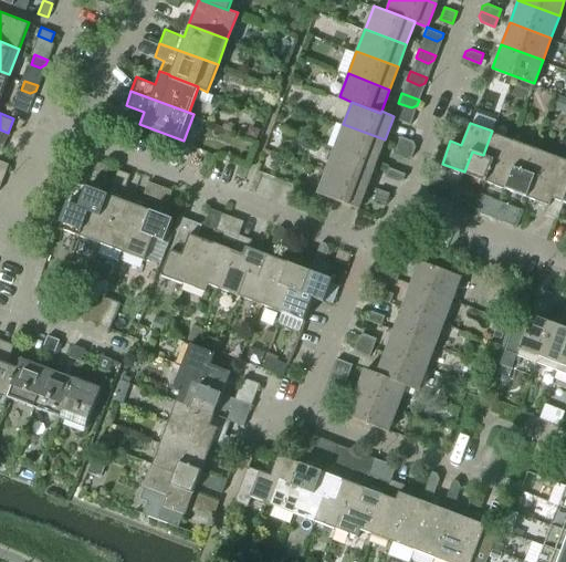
[(376,162),(385,139),(343,124),(335,146),(376,162)]
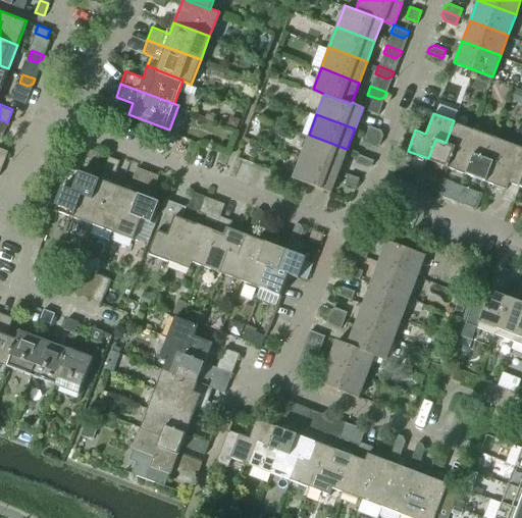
[(464,150),(473,127),(454,120),(446,143),(435,140),(428,158),(448,166),(455,147),(464,150)]
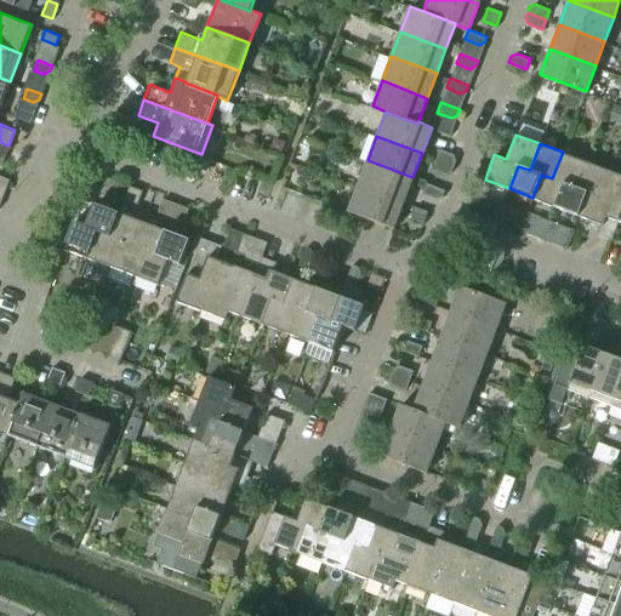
[(456,159),(453,153),(439,148),(436,158),(454,164),(456,159)]
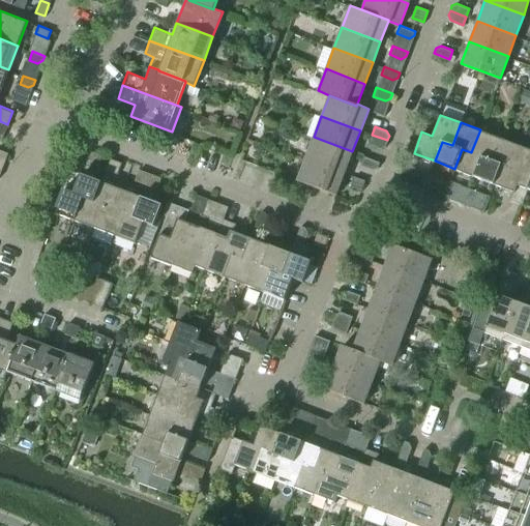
[(492,161),(500,138),(480,129),(471,152),(462,149),(454,169),(474,176),(482,156),(492,161)]
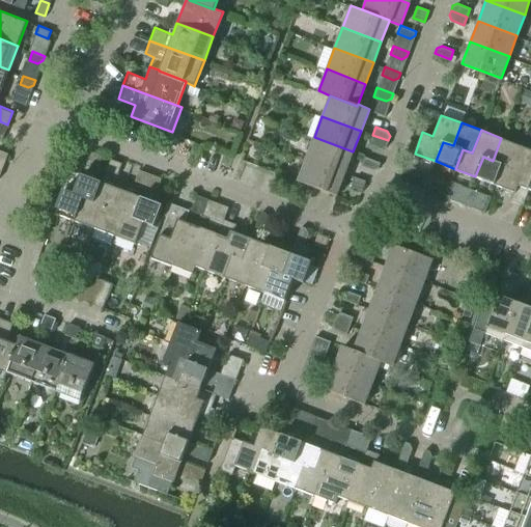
[(387,145),(388,140),(372,135),(369,143),(382,147),(387,145)]
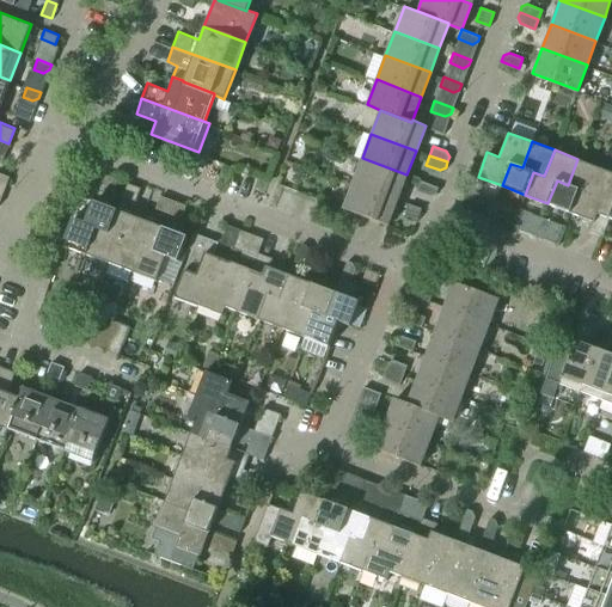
[(398,198),(407,175),(362,158),(353,182),(398,198)]
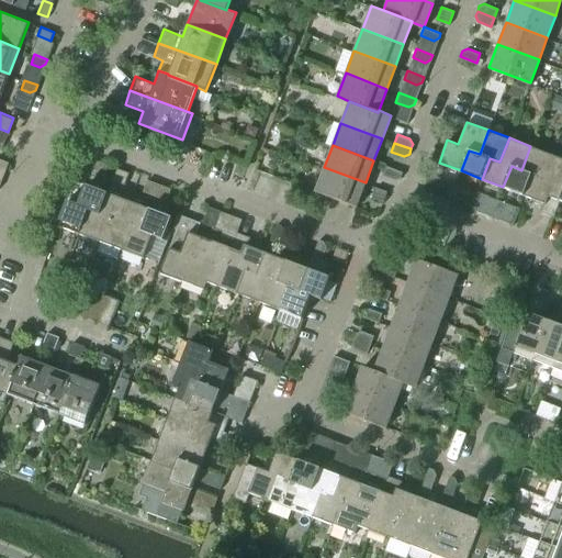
[(542,178),(551,154),(530,146),(521,170),(512,166),(503,187),(524,194),(531,174),(542,178)]
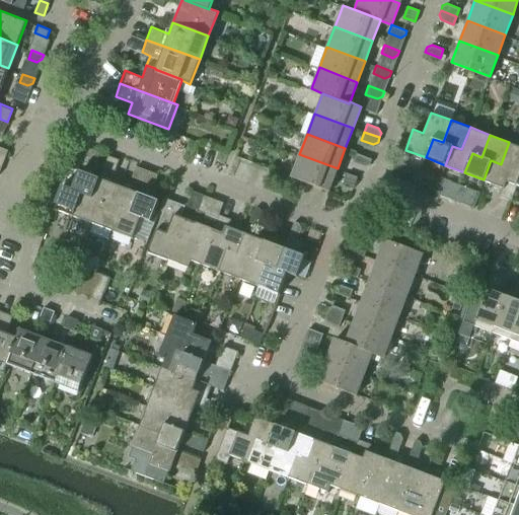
[(516,184),(518,174),(518,145),(509,142),(501,164),(491,160),(484,179),(502,187),(499,194),(511,199),(517,184),(516,184)]
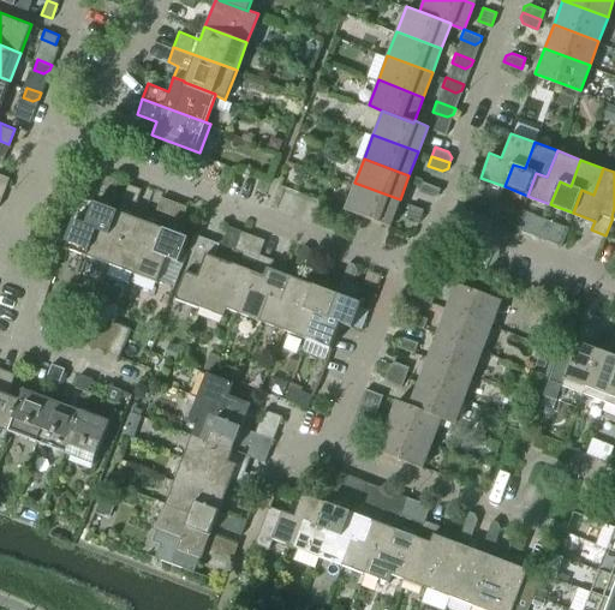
[(113,192),(118,179),(105,174),(100,186),(113,192)]
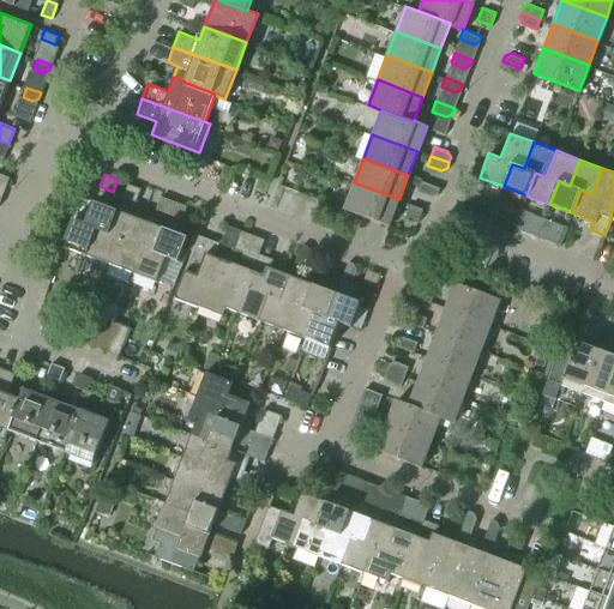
[(438,192),(440,186),(422,180),(417,190),(432,196),(438,192)]
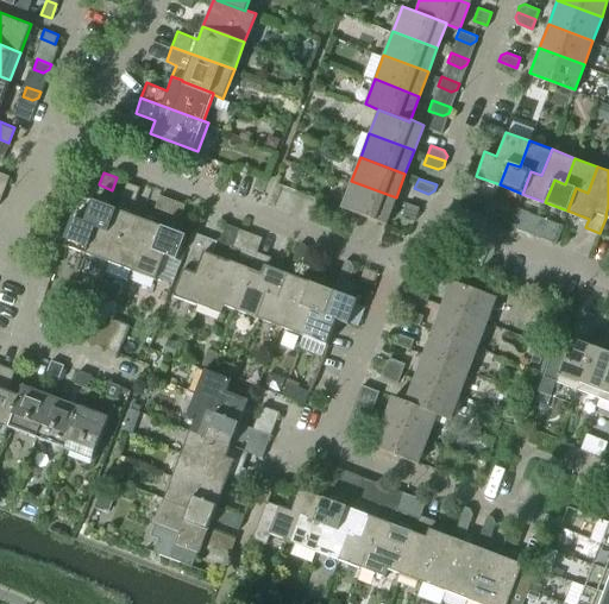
[(135,199),(139,186),(126,181),(121,194),(135,199)]
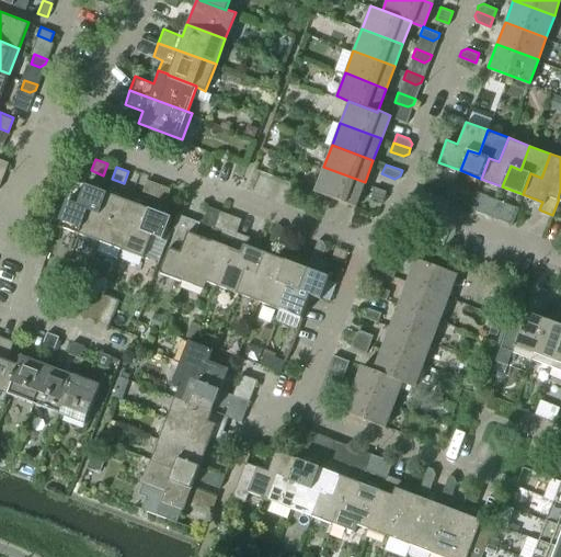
[(356,205),(365,182),(323,167),(315,190),(356,205)]
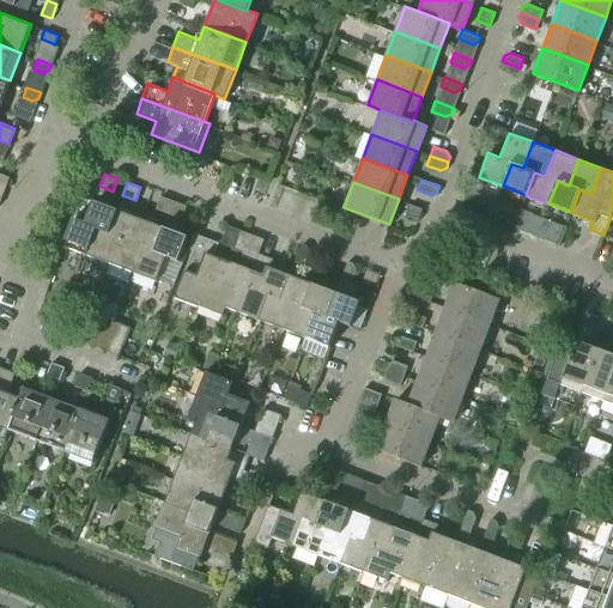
[(169,212),(174,199),(161,194),(156,207),(169,212)]
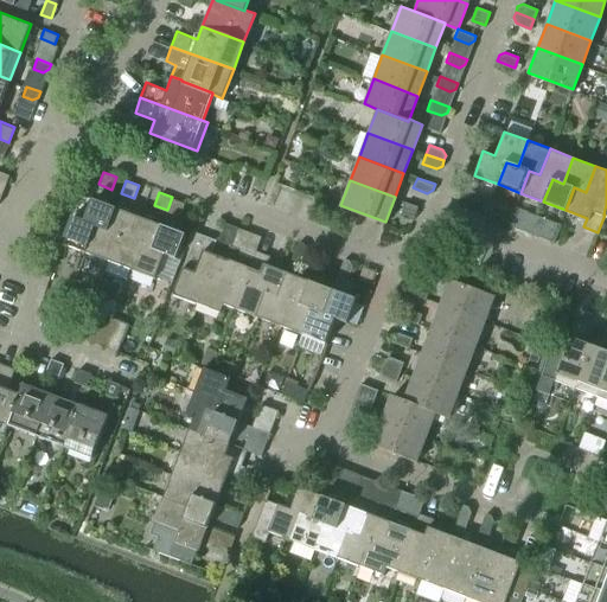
[(486,216),(493,197),(484,193),(478,207),(480,213),(486,216)]
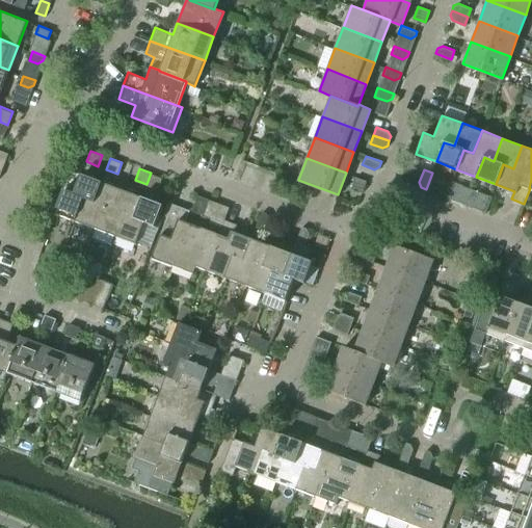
[(157,188),(161,177),(151,173),(147,184),(157,188)]
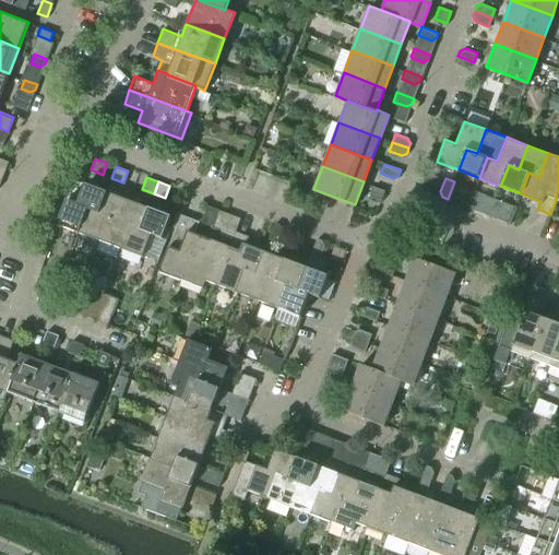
[(80,232),(88,208),(99,212),(107,190),(85,182),(78,202),(67,198),(57,223),(80,232)]
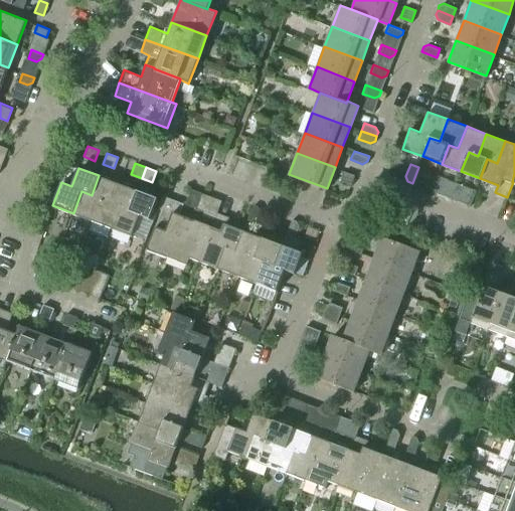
[(350,185),(354,174),(343,170),(339,181),(350,185)]
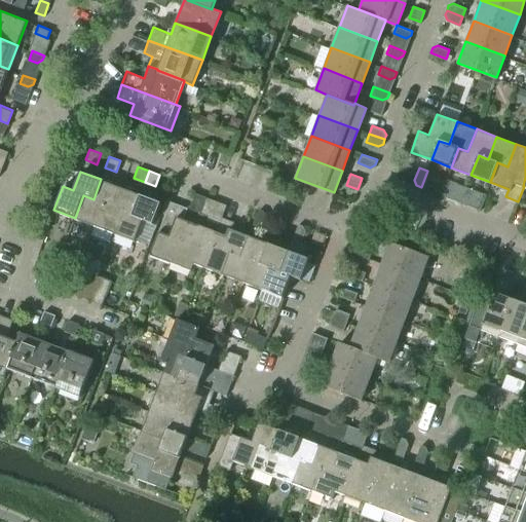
[(441,194),(447,179),(439,175),(434,187),(437,192),(441,194)]
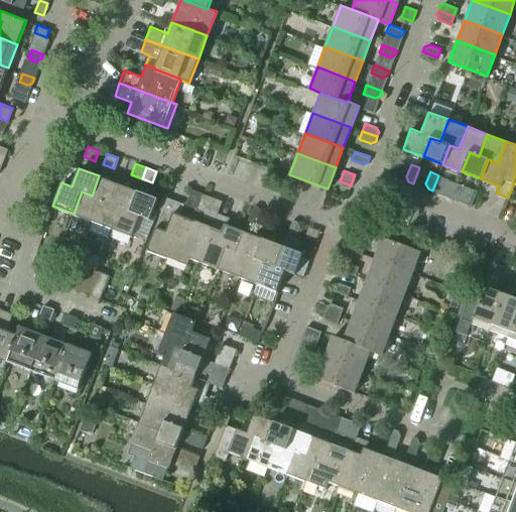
[(93,221),(101,199),(111,203),(118,183),(99,175),(92,196),(82,192),(74,214),(93,221)]
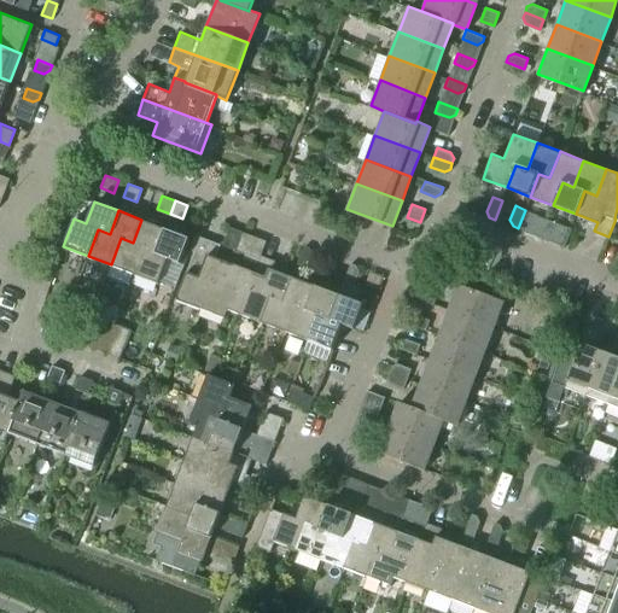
[(541,237),(548,219),(538,215),(532,228),(536,234),(541,237)]
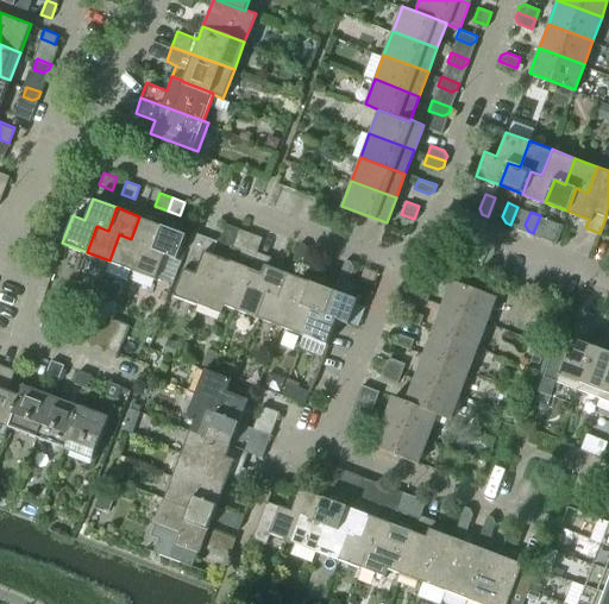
[(154,247),(162,225),(139,216),(131,239),(119,234),(110,260),(132,269),(142,244),(154,247)]
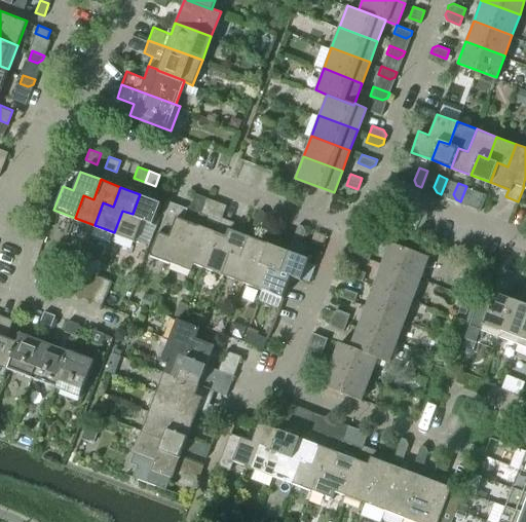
[(480,209),(486,193),(478,190),(474,201),(476,208),(480,209)]
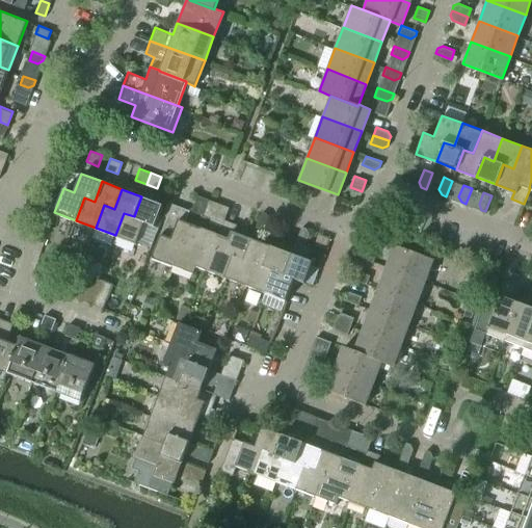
[(197,193),(192,206),(195,212),(203,214),(209,199),(208,199),(197,193)]
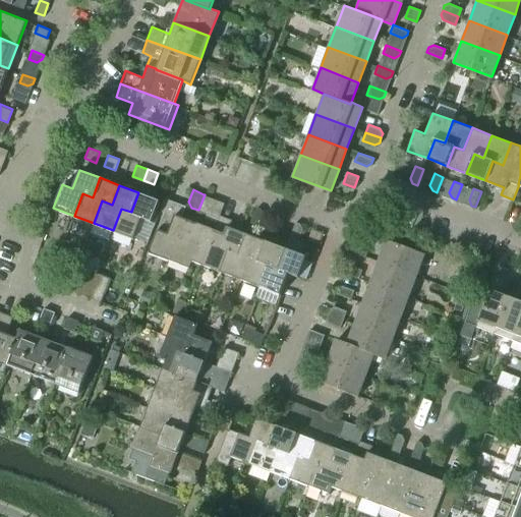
[(133,238),(141,217),(152,221),(159,200),(138,192),(131,212),(121,209),(113,230),(133,238)]
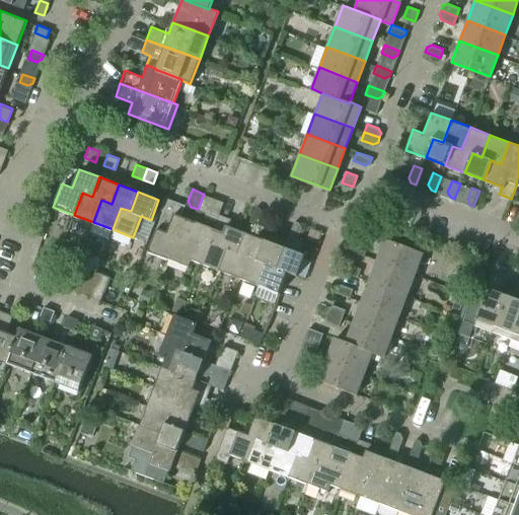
[(207,212),(211,201),(209,196),(204,194),(198,209),(207,212)]
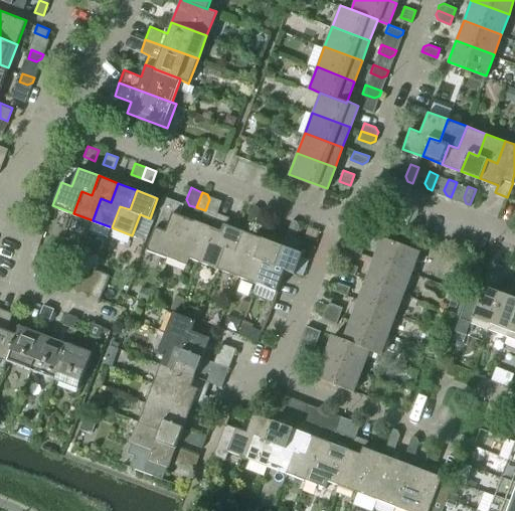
[(185,237),(192,218),(179,214),(184,202),(163,195),(158,207),(162,208),(147,248),(167,257),(176,233),(185,237)]
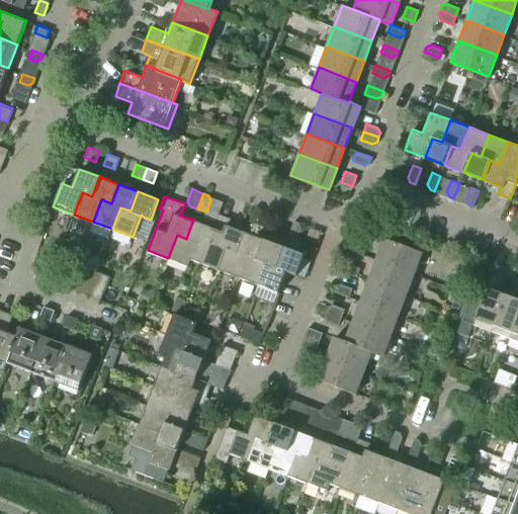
[(257,224),(262,211),(259,206),(255,204),(249,221),(257,224)]
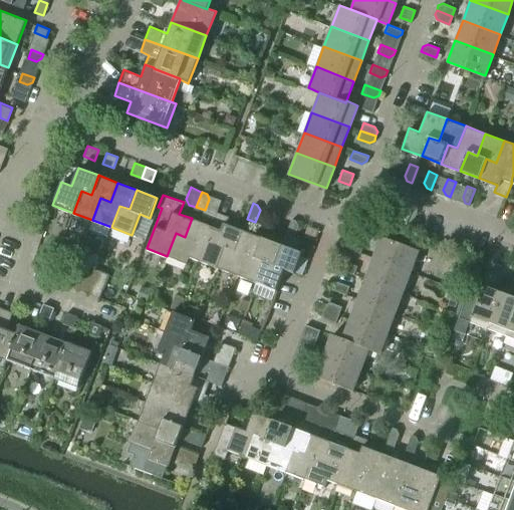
[(235,250),(243,230),(226,223),(229,216),(216,211),(211,225),(212,226),(199,260),(218,267),(226,247),(235,250)]
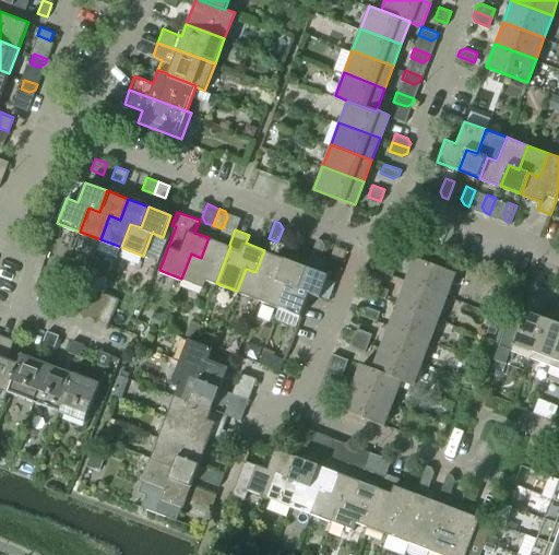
[(298,249),(304,236),(300,231),(296,229),(289,246),(298,249)]
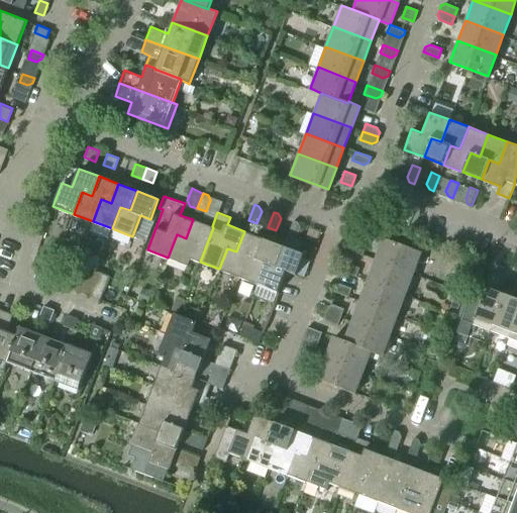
[(213,227),(212,226),(193,219),(186,238),(177,234),(168,258),(188,265),(191,259),(200,262),(213,227)]
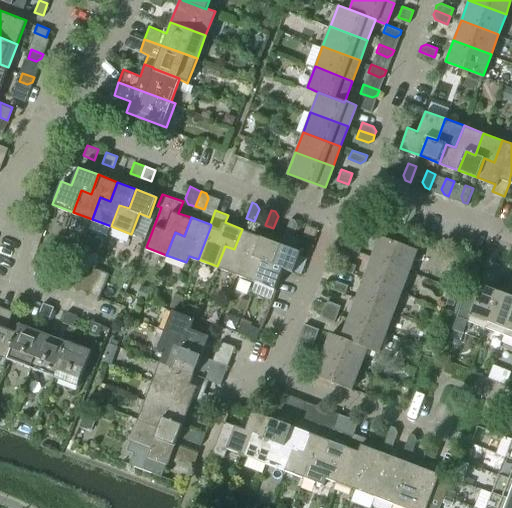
[(293,235),(297,224),(295,219),(290,217),(284,232),(285,232),(293,235)]
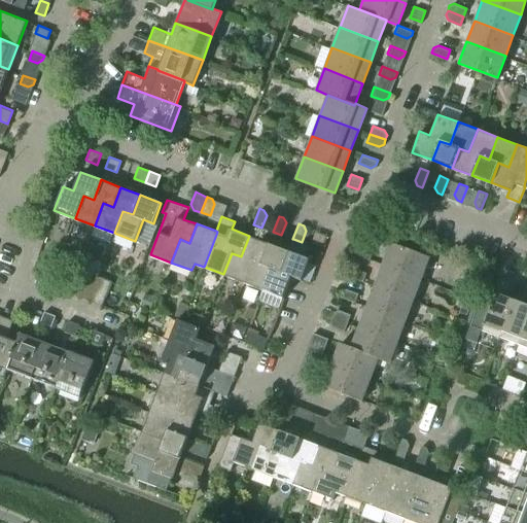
[(260,264),(269,243),(249,236),(241,256),(232,253),(223,274),(243,281),(251,260),(260,264)]
